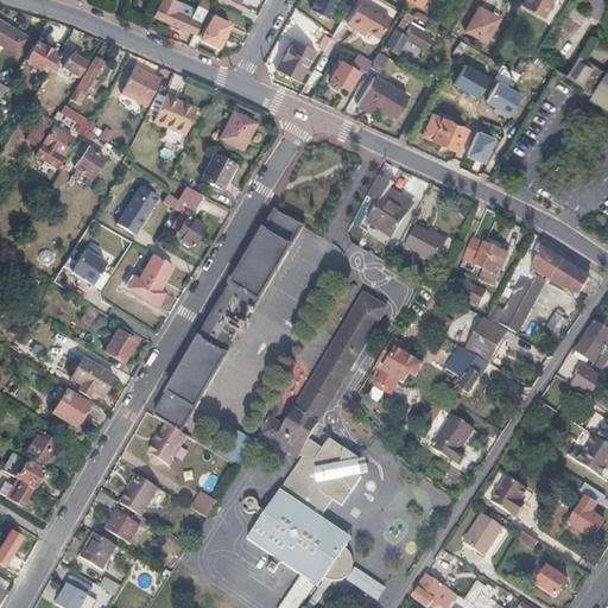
[(175,0),(159,0),(152,14),(188,30),(196,14),(179,6),(178,8),(173,6),(176,0),(175,0)]
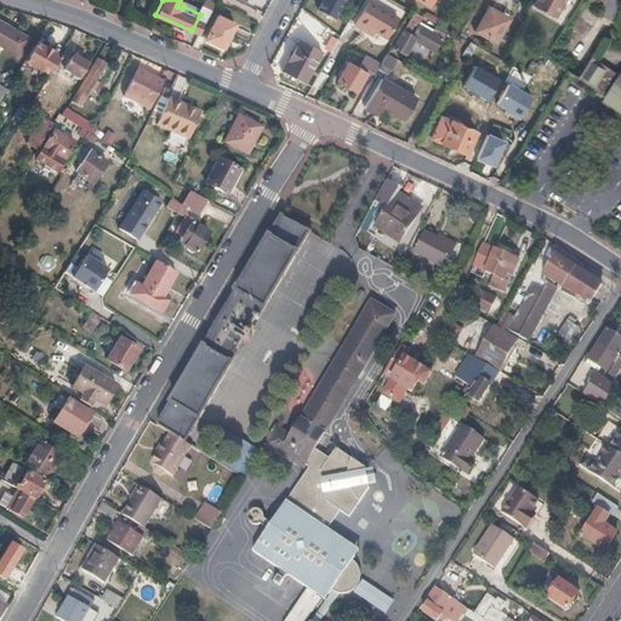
[(200,0),(197,9),(209,15),(215,1),(212,0),(200,0)]
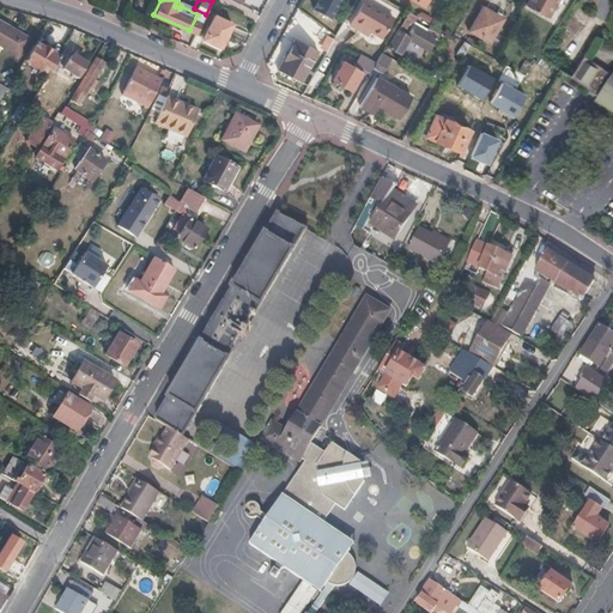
[(332,20),(341,0),(320,0),(315,11),(332,20)]
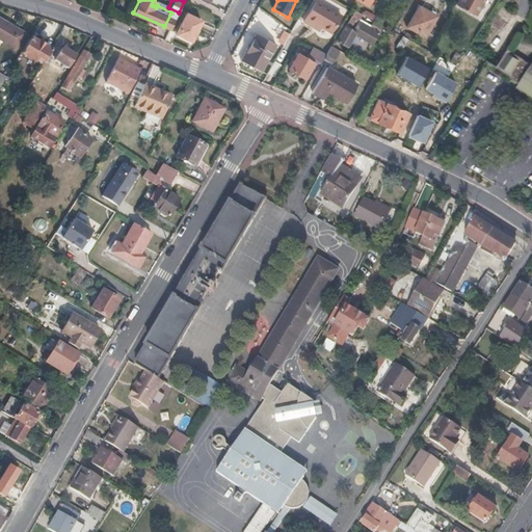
[(483,0),(458,0),(457,3),(477,14),(483,0)]
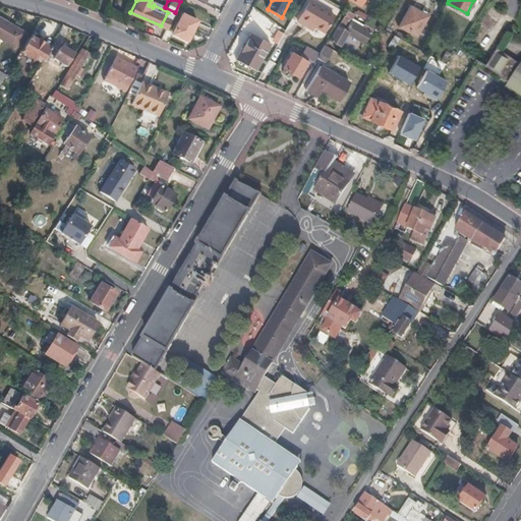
[(314,27),(325,33),(334,15),(310,2),(298,22),(313,31),(314,27)]
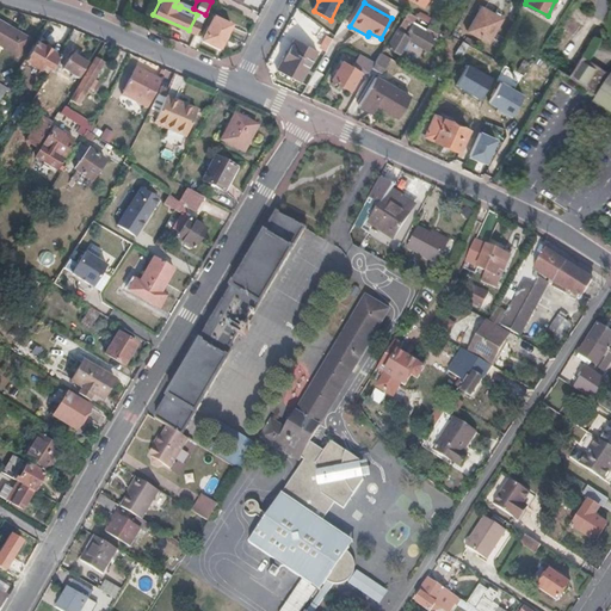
[(505,19),(482,7),(468,34),(491,45),(505,19)]
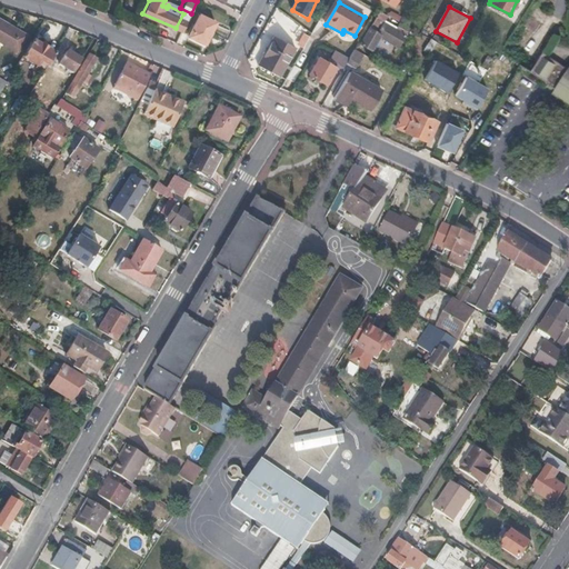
[(385,23),(388,16),(381,11),(362,45),(373,51),(381,37),(390,42),(396,30),(385,23)]
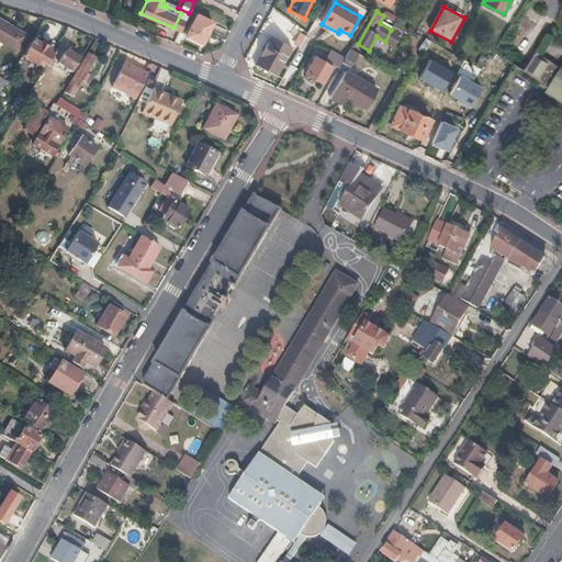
[(204,43),(214,22),(198,14),(188,35),(204,43)]
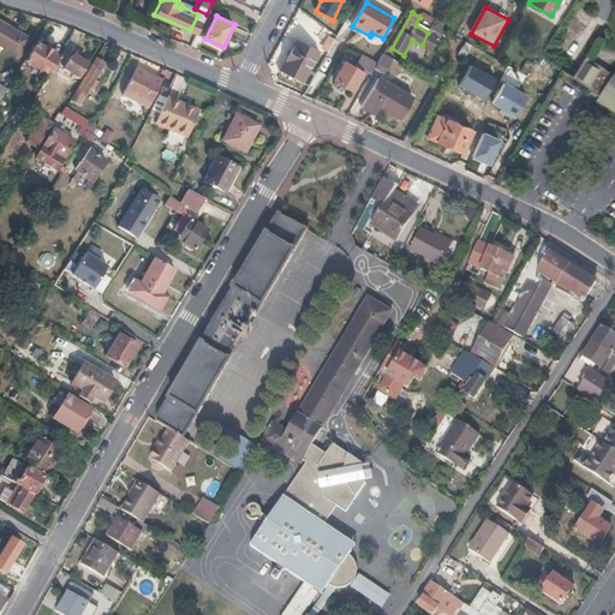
[(0,42),(18,54),(29,39),(0,19),(0,42)]
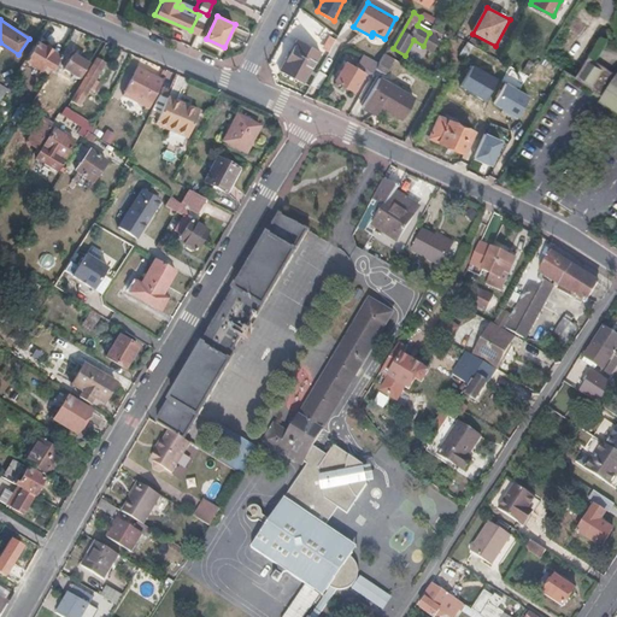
[(434,24),(429,33),(423,46),(436,53),(448,31),(434,24)]
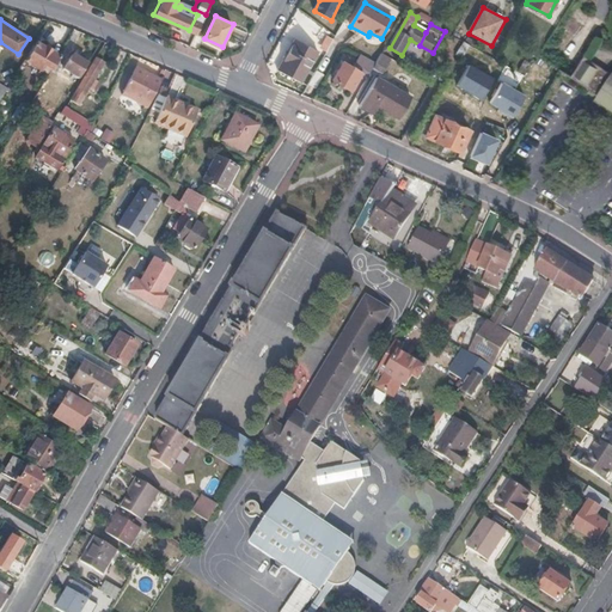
[(48,66),(50,67),(60,54),(54,50),(55,48),(43,42),(43,43),(36,40),(25,57),(44,71),(48,66)]
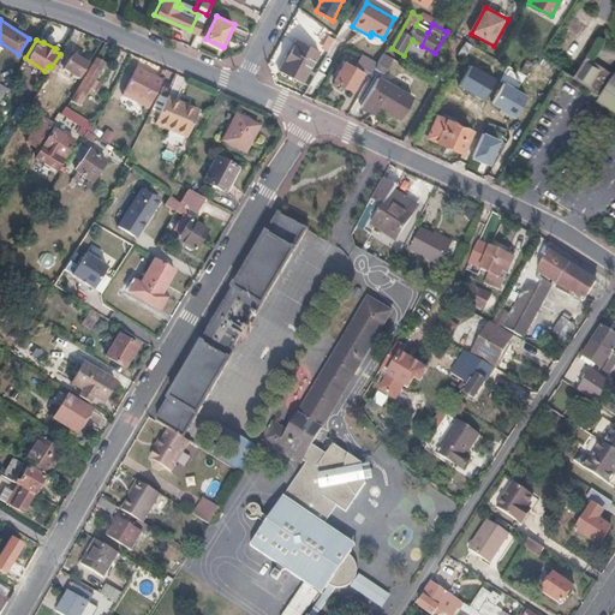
[(281,67),(304,79),(318,54),(296,42),(281,67)]
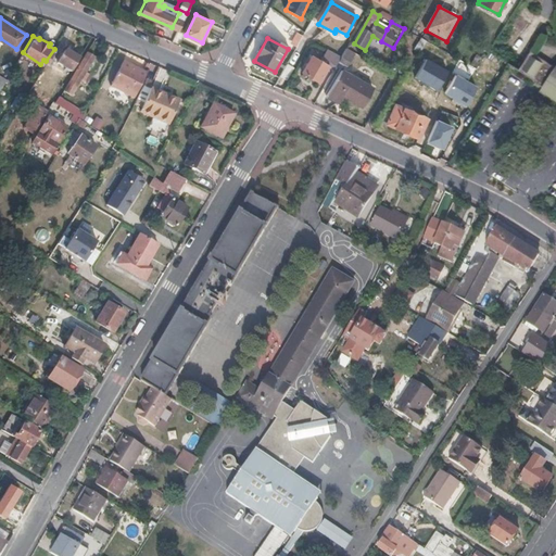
[(436,57),(440,48),(427,41),(422,50),(436,57)]
